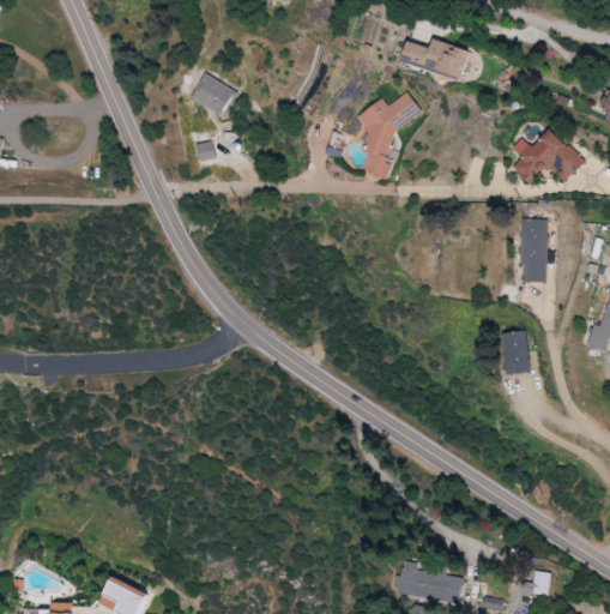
[(403,58),(461,82),(473,50),(459,44),(458,47),(435,37),(432,48),(410,40),(403,58)]
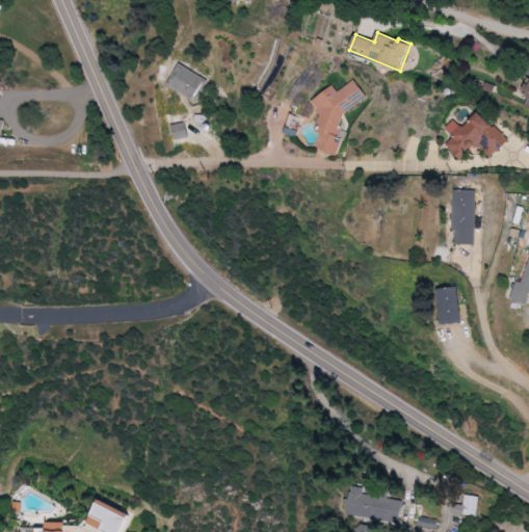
[(528,78),(526,77),(519,95),(528,99),(528,78)]
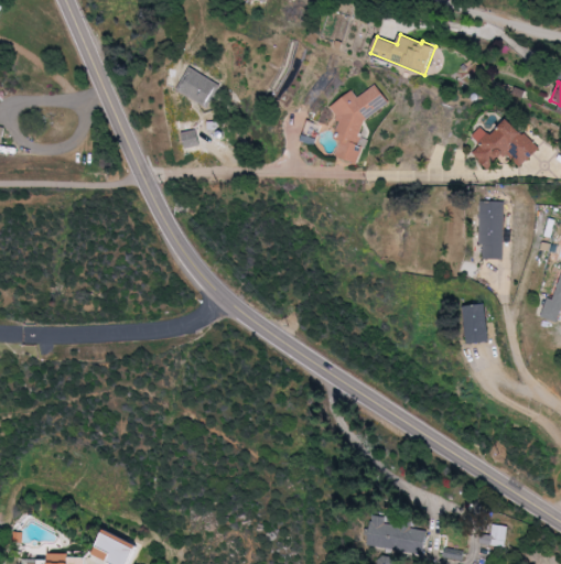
[(334,155),(355,163),(358,153),(354,147),(364,118),(386,102),(374,85),(356,97),(352,90),(327,107),(338,121),(334,134),(338,141),(334,155)]
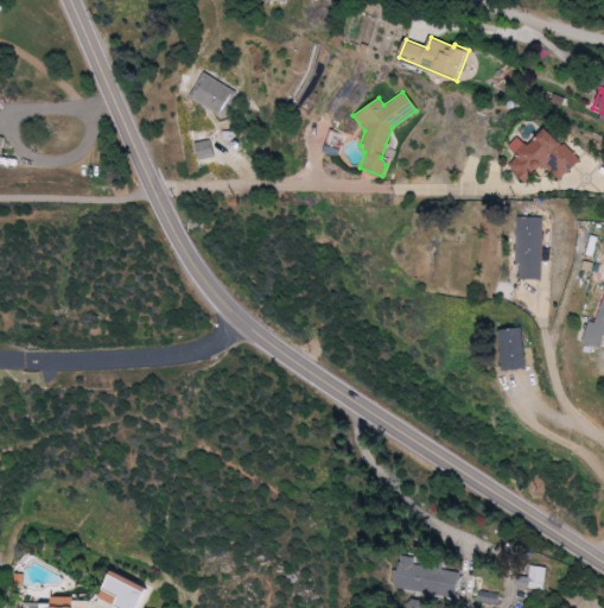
[(527,146),(517,137),(507,146),(516,156),(508,165),(522,179),(539,163),(558,182),(579,160),(546,127),(527,146)]
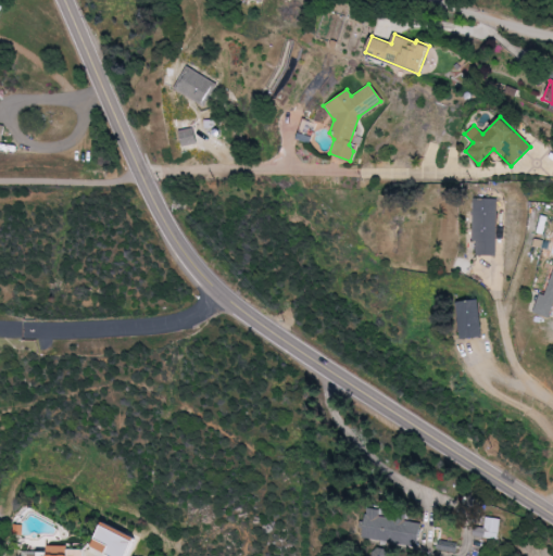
[(472,198),(470,242),(475,242),(474,255),(493,255),(494,198),(472,198)]
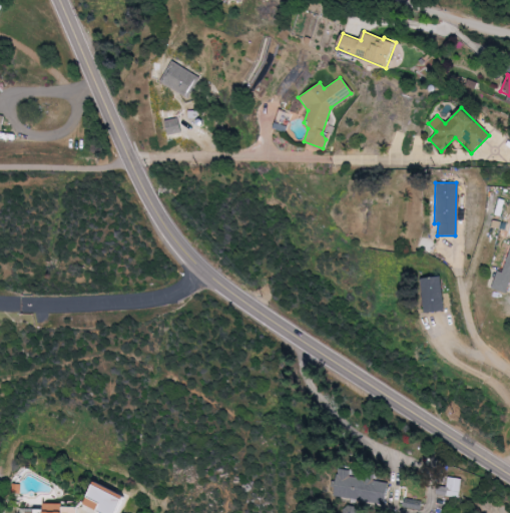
[(463,200),(457,199),(455,219),(461,219),(463,200)]
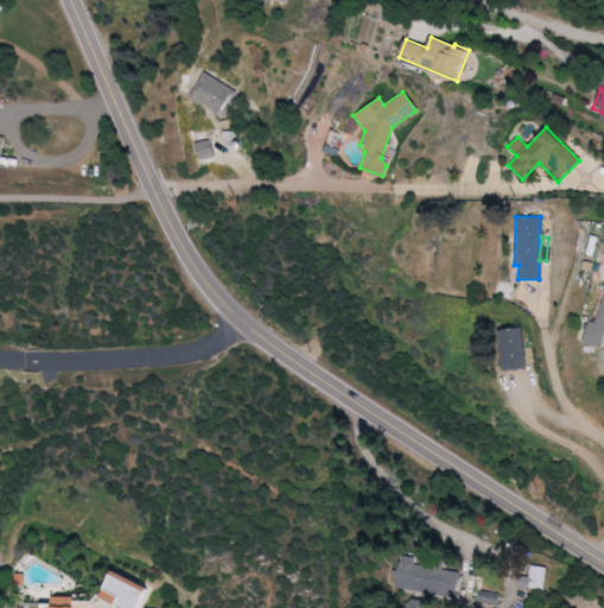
[(603,293),(596,322),(587,322),(583,342),(599,347),(603,328),(603,293)]
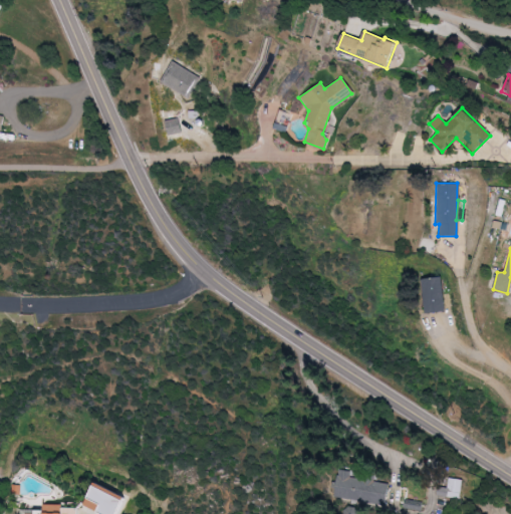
[(443,277),(423,278),(425,312),(445,311),(443,277)]
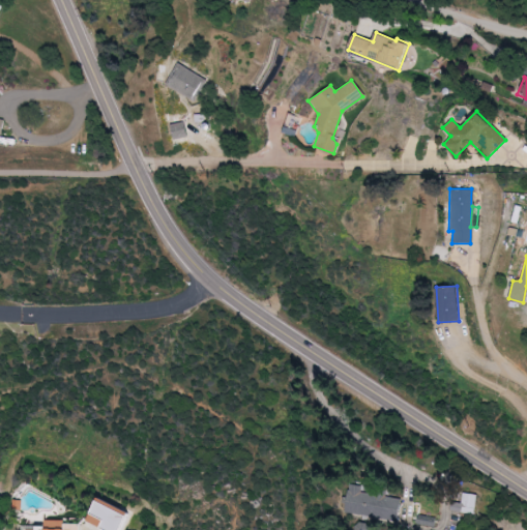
[(401,499),(360,492),(361,487),(348,484),(343,512),(397,521),(401,499)]
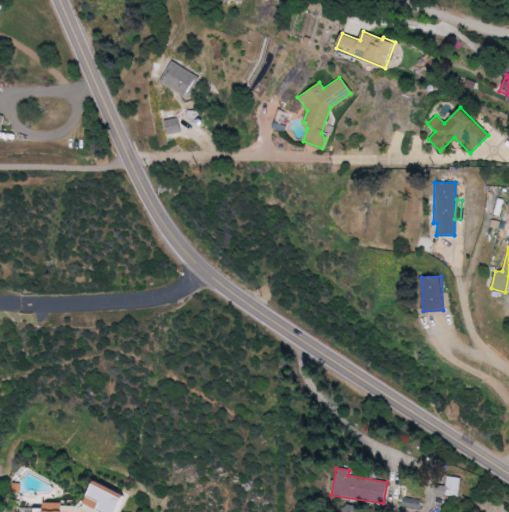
[(457,497),(459,478),(445,476),(444,486),(434,485),(433,494),(457,497)]
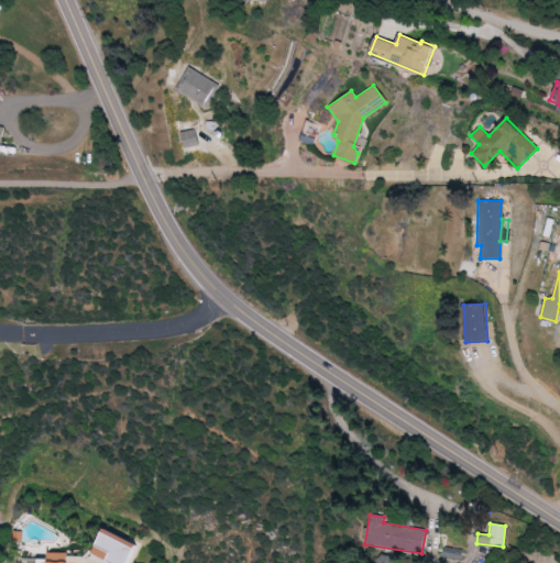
[(92,554),(110,562),(128,562),(136,547),(102,531),(92,554)]
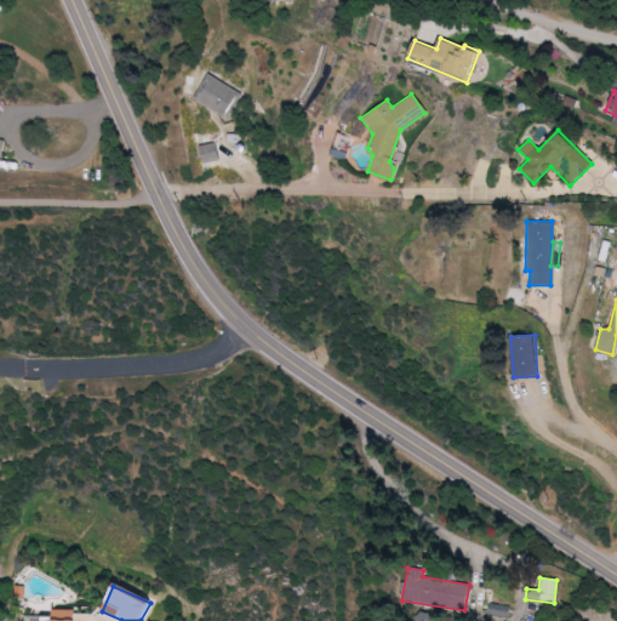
[(487,614),(507,619),(510,608),(490,603),(487,614)]
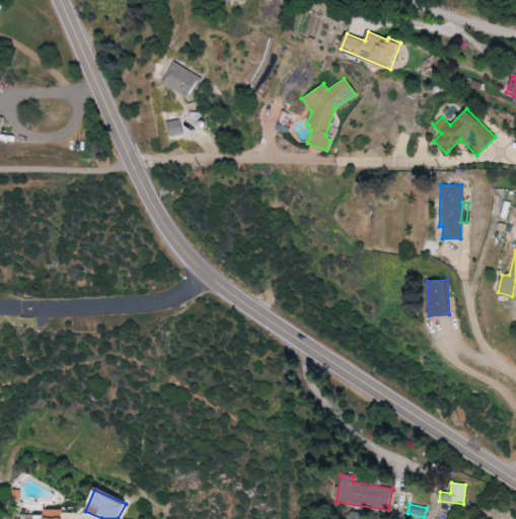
[(76,518),(77,511),(42,510),(42,515),(24,514),(23,518),(76,518)]
